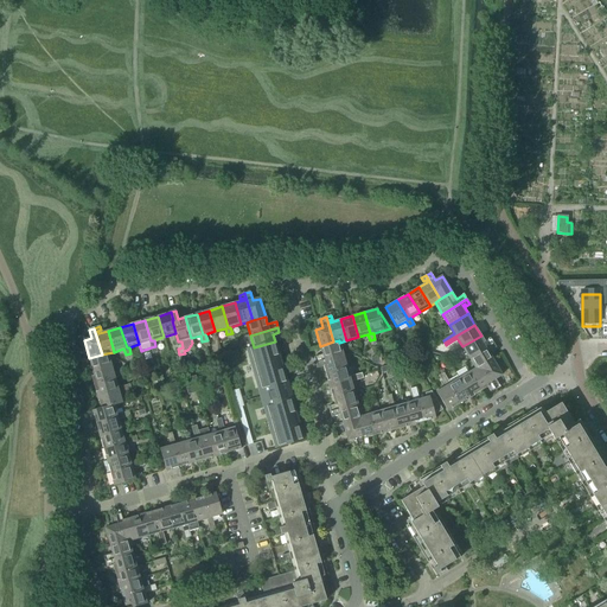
[(462,346),(468,358),(493,343),(490,338),(487,340),(489,343),(486,344),(481,336),(462,346)]
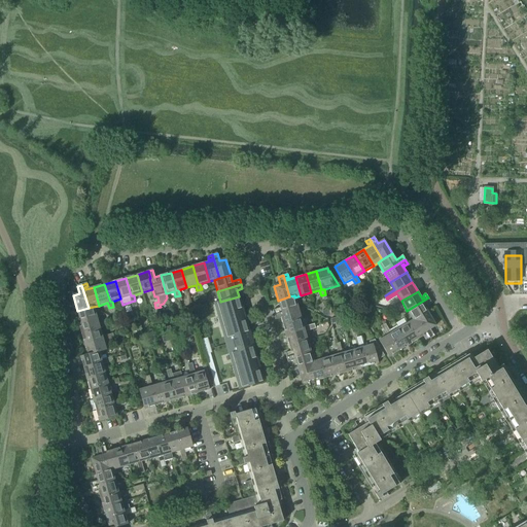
[(273,311),(274,315),(297,309),(294,297),(294,295),(289,296),(278,301),(280,309),(273,311)]
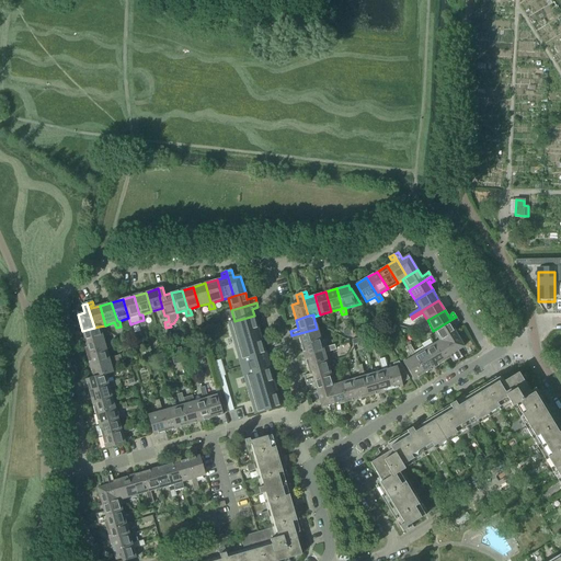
[(235,321),(228,323),(238,357),(239,358),(239,361),(240,365),(242,371),(245,381),(251,403),(254,414),(272,410),(273,409),(281,407),(268,366),(265,356),(262,343),(259,333),(255,321),(254,317),(254,316),(235,321)]
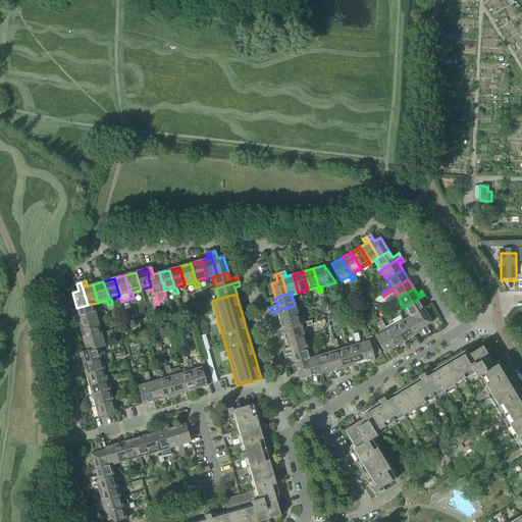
[(403,308),(409,317),(410,318),(414,316),(424,310),(420,303),(426,299),(424,295),(403,308)]
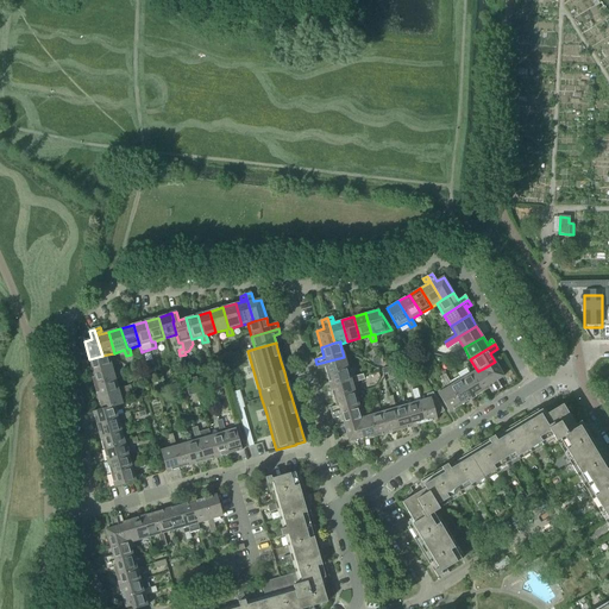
[(406,358),(407,357),(408,356),(405,351),(395,353),(397,360),(406,358)]
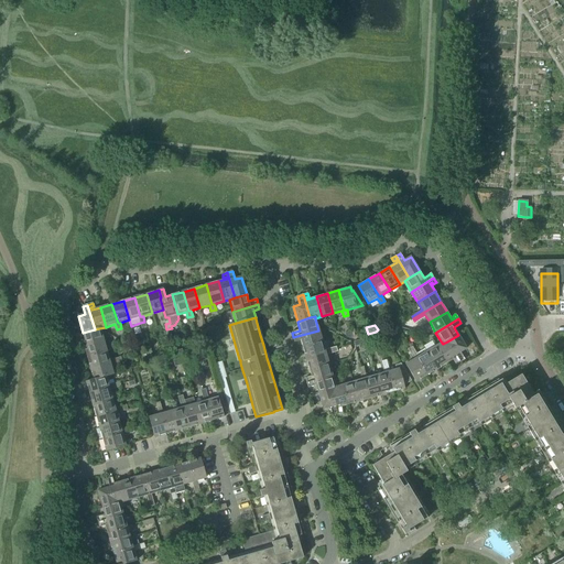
[(76,343),(78,348),(102,340),(99,328),(95,329),(83,333),(85,340),(76,343)]
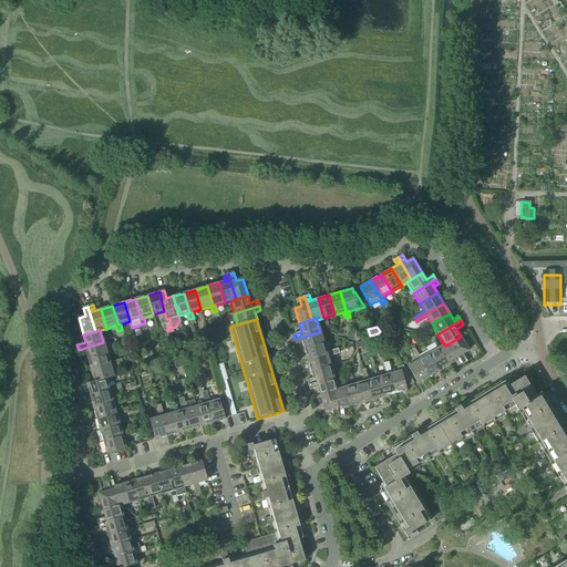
[(301,340),(303,349),(323,343),(320,332),(295,339),(297,344),(300,343),(299,340),(301,340)]
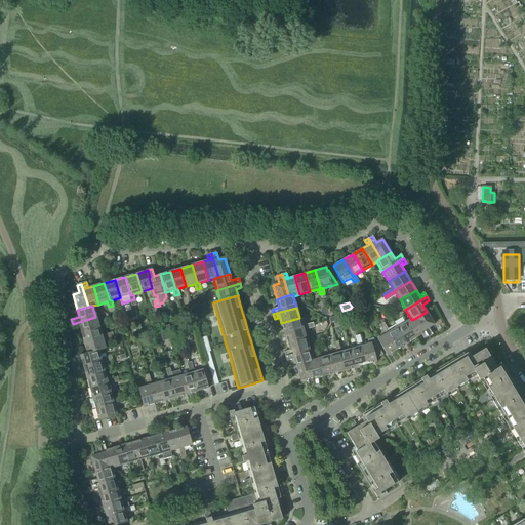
[(427,312),(416,318),(428,337),(433,335),(429,328),(434,325),(427,312)]
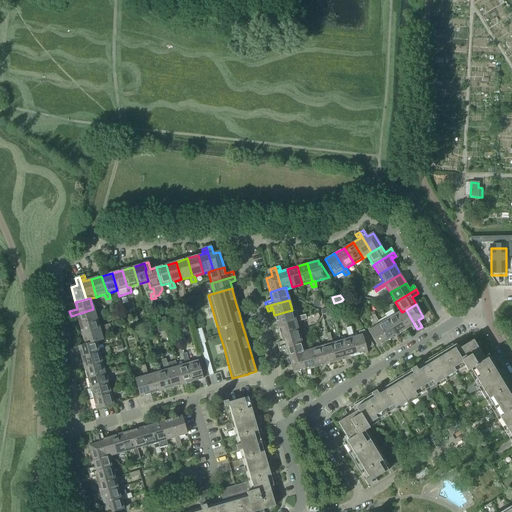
[(77,318),(79,324),(96,319),(93,309),(71,316),(72,320),(75,319),(75,316),(77,316),(77,318)]
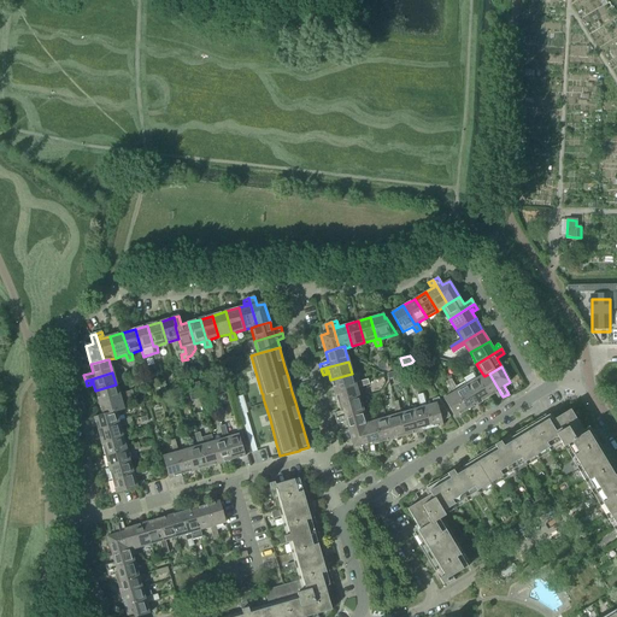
[(330,380),(334,392),(356,386),(356,383),(352,374),(330,380)]
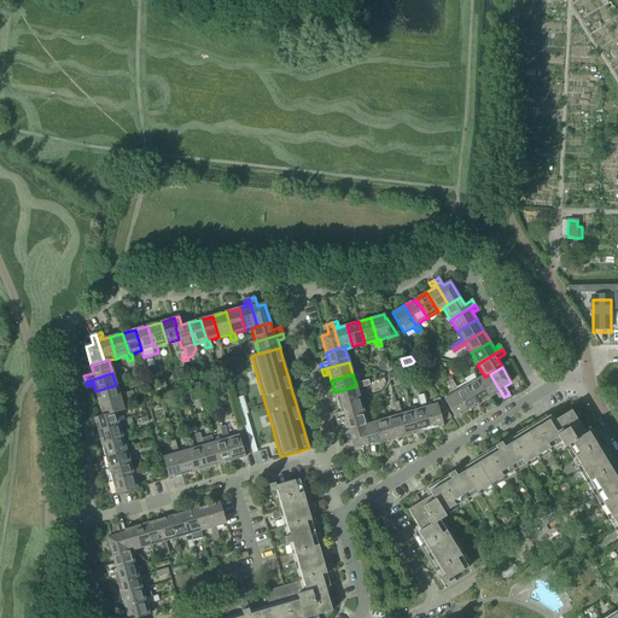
[(484,375),(479,379),(490,398),(499,392),(500,395),(497,397),(500,400),(503,397),(490,374),(485,377),(484,375)]
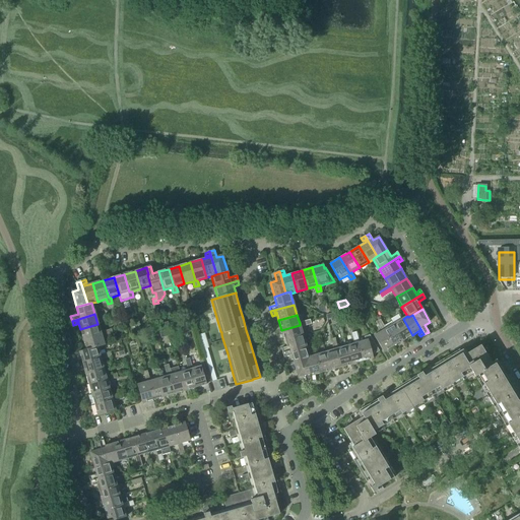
[(403,319),(393,325),(402,341),(412,335),(403,319)]
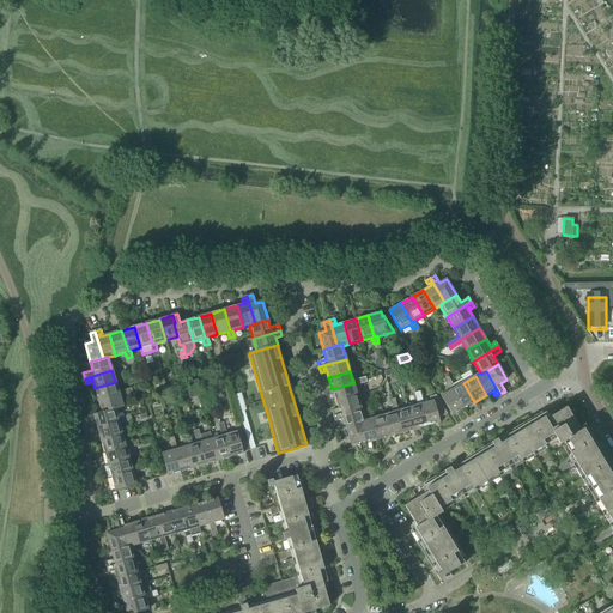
[(332,389),(335,402),(357,396),(354,386),(360,384),(359,380),(353,381),(353,383),(332,389)]
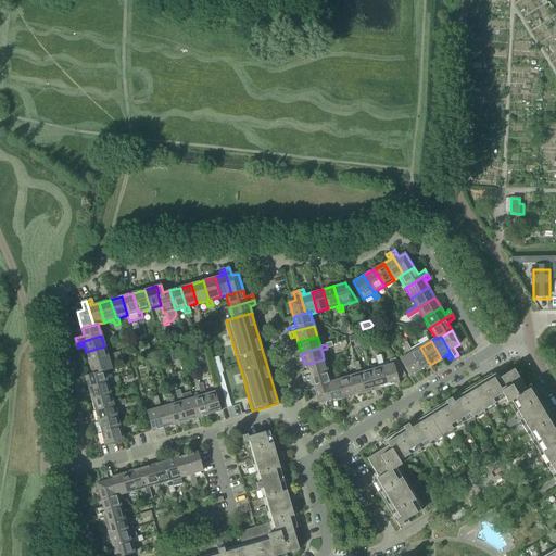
[(405,350),(408,354),(411,353),(420,370),(430,365),(420,348),(418,344),(411,349),(409,346),(405,350)]
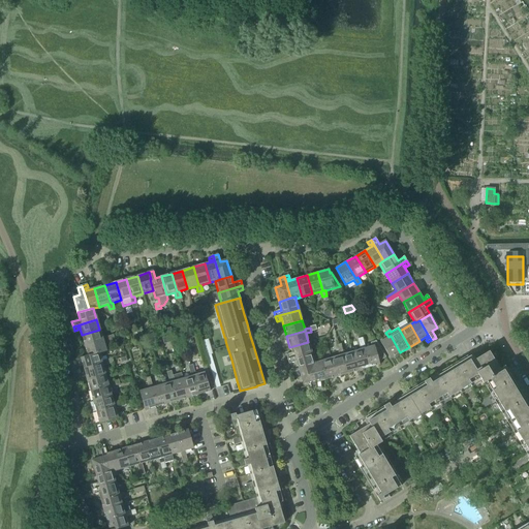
[(82,335),(85,346),(103,341),(102,338),(99,330),(82,335)]
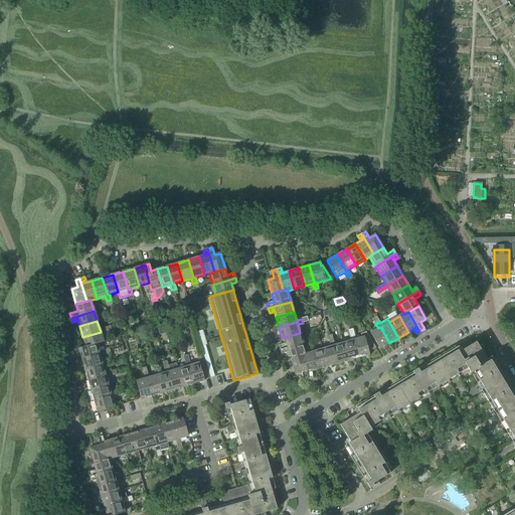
[(140,331),(138,322),(130,324),(130,326),(129,326),(131,333),(140,331)]
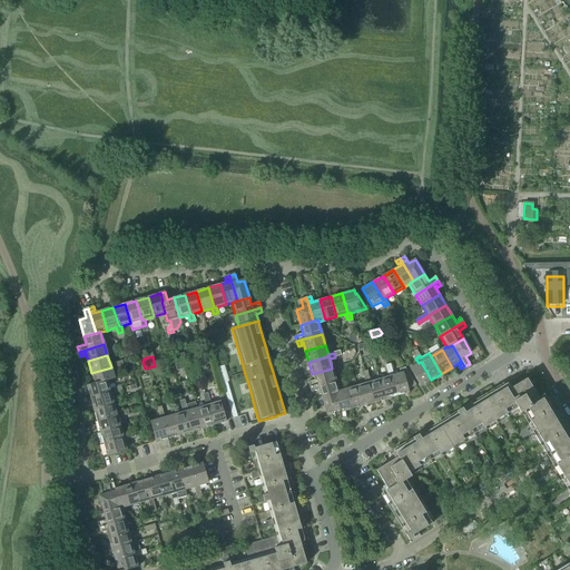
[(421,362),(419,363),(410,369),(421,386),(431,380),(421,362)]
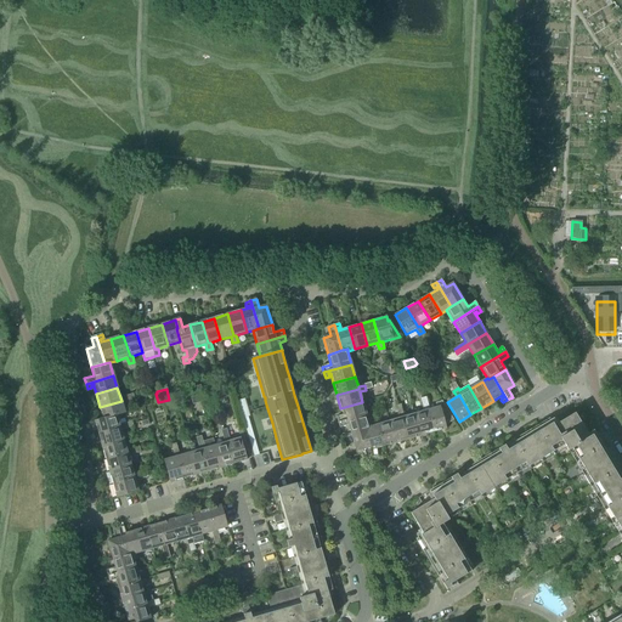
[(100,407),(103,419),(117,416),(117,417),(125,413),(122,403),(128,401),(126,396),(120,397),(122,401),(100,407)]
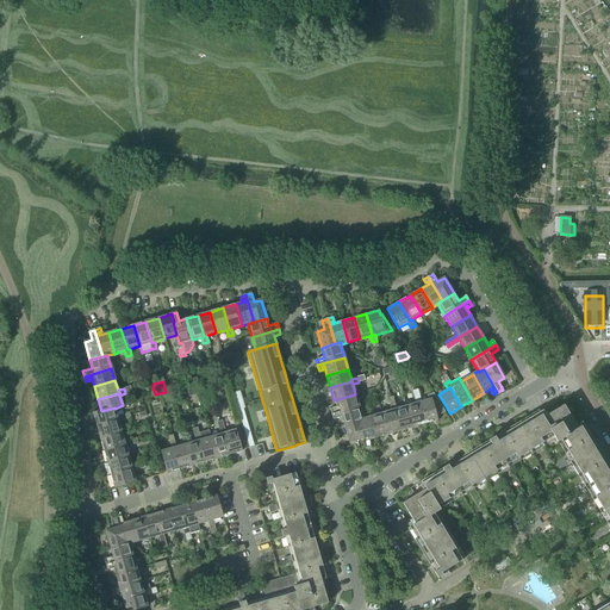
[(240,392),(234,393),(238,408),(244,406),(240,392)]
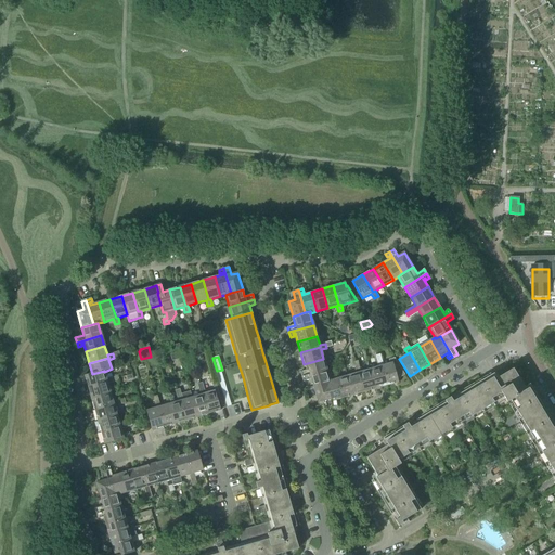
[(377,362),(378,368),(381,366),(386,386),(398,383),(397,379),(405,375),(395,358),(388,360),(389,364),(383,365),(382,360),(377,362)]
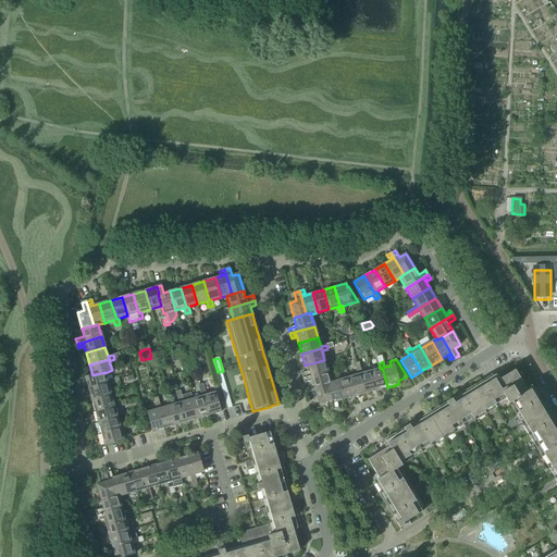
[(301,373),(302,379),(327,371),(324,360),(305,366),(308,374),(306,375),(305,372),(301,373)]
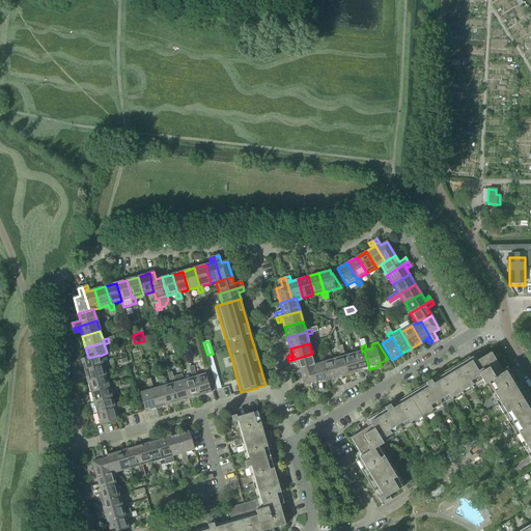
[(339,353),(340,358),(343,357),(348,375),(359,372),(354,354),(345,356),(343,351),(339,353)]
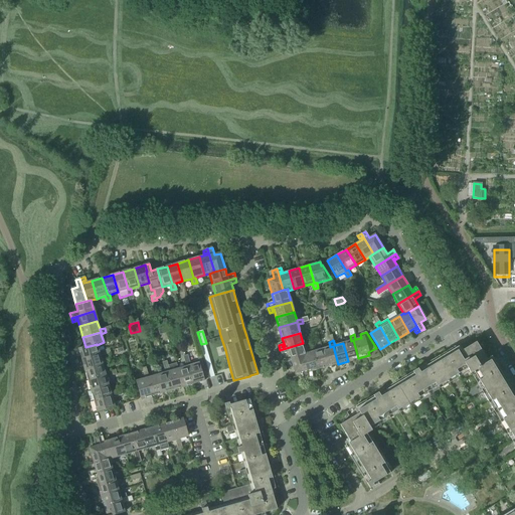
[(353,340),(351,341),(343,343),(348,361),(358,358),(353,340)]
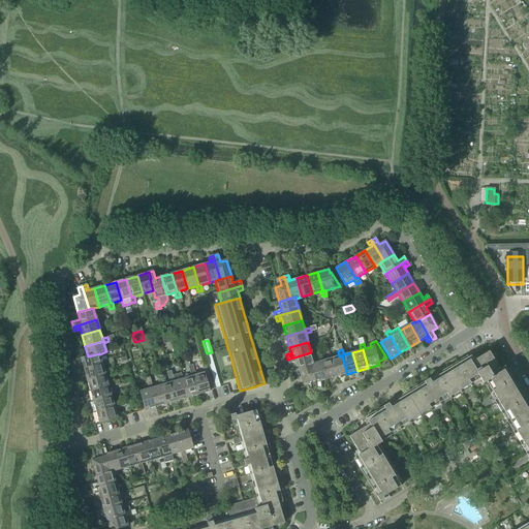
[(489,351),(475,360),(475,361),(471,363),(467,356),(365,417),(369,425),(349,437),(360,455),(353,459),(379,502),(381,501),(380,498),(416,476),(408,462),(471,424),(523,509),(490,528),(528,528),(528,402),(507,368),(501,372),(489,351)]
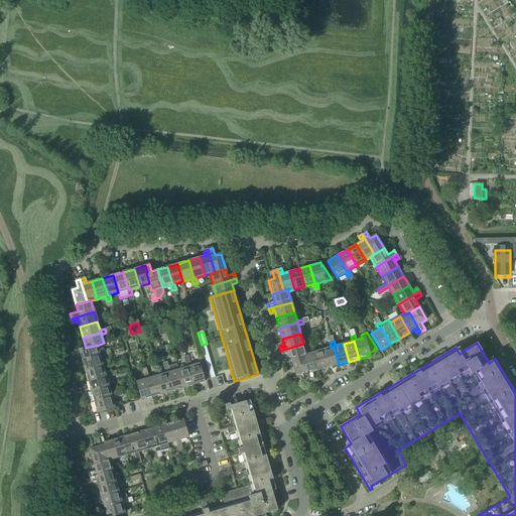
[(291,359),(301,356),(306,355),(303,344),(280,351),(281,355),(289,353),(291,359)]
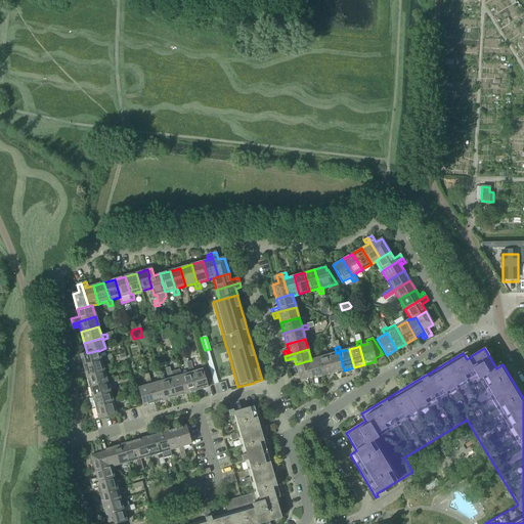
[(80,355),(83,365),(101,360),(100,358),(98,351),(98,350),(87,353),(80,355)]
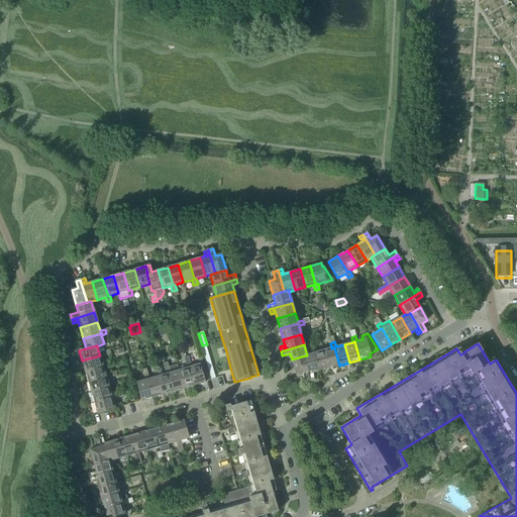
[(331,348),(323,350),(328,369),(339,366),(334,347),(331,348)]
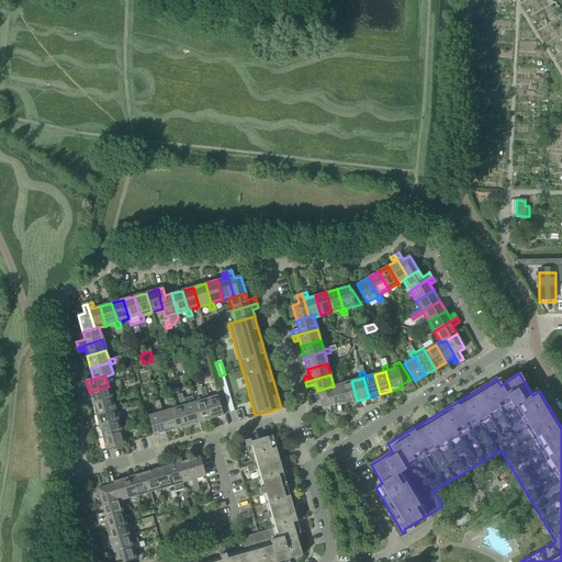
[(351,381),(340,384),(346,404),(357,401),(351,381)]
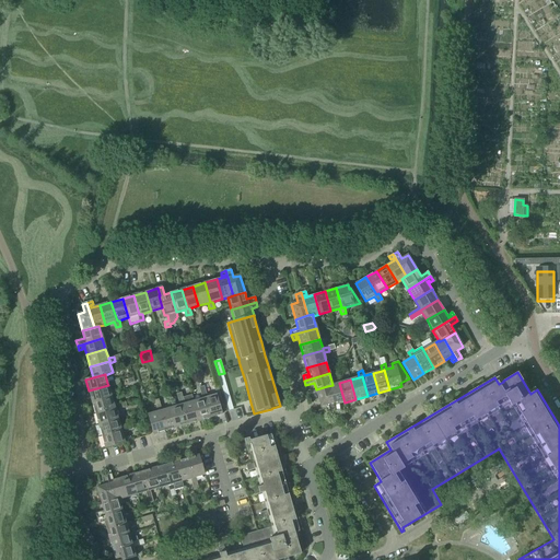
[(89,391),(92,403),(112,397),(109,387),(115,386),(113,382),(107,383),(108,385),(89,391)]
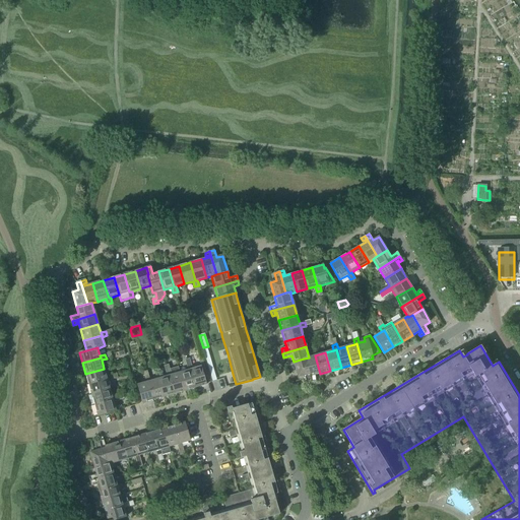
[(315,355),(309,358),(304,359),(311,382),(316,381),(315,377),(312,378),(311,376),(320,374),(315,355)]
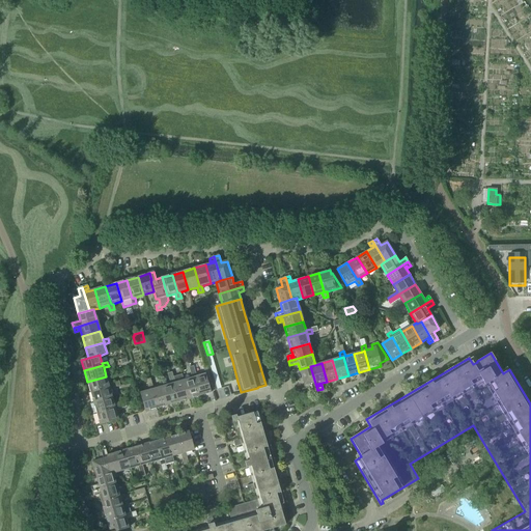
[(310,366),(300,369),(304,386),(310,384),(313,391),(317,390),(310,366)]
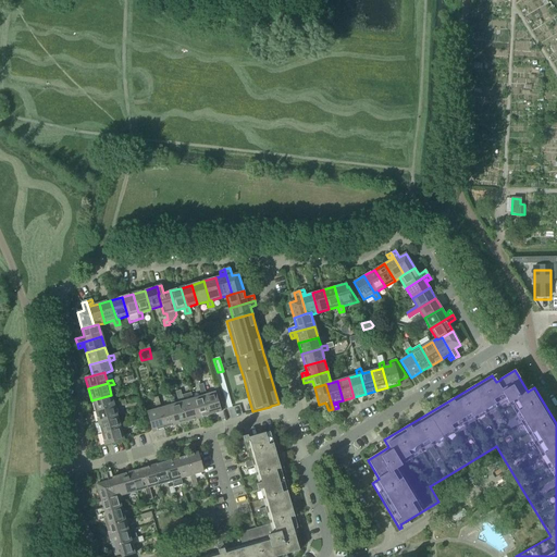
[(200,392),(201,397),(203,396),(209,416),(221,412),(215,393),(206,395),(205,390),(200,392)]
